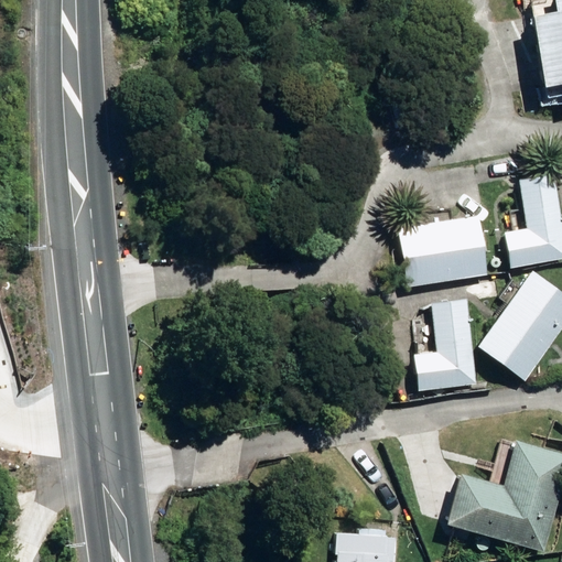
[(550,0),(551,3),(531,8),(544,77),(561,73),(561,0),(550,0)]
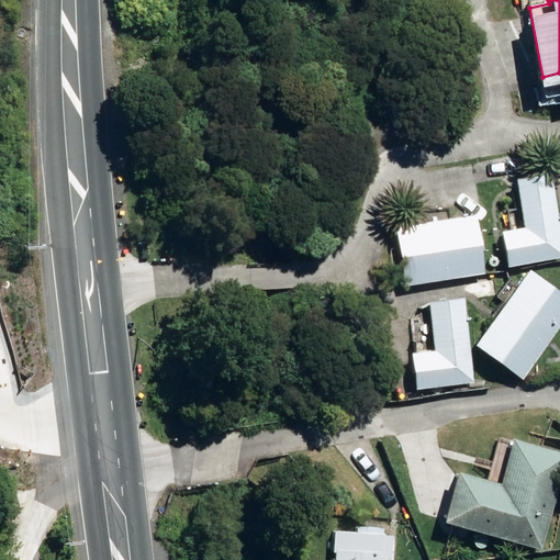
[(503,224),(510,259),(559,249),(559,202),(553,166),(518,172),(526,221),(503,224)]
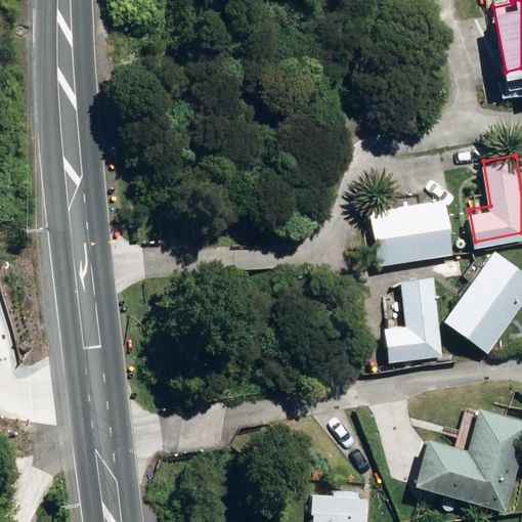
[(368,212),(377,266),(453,255),(445,201),(368,212)]
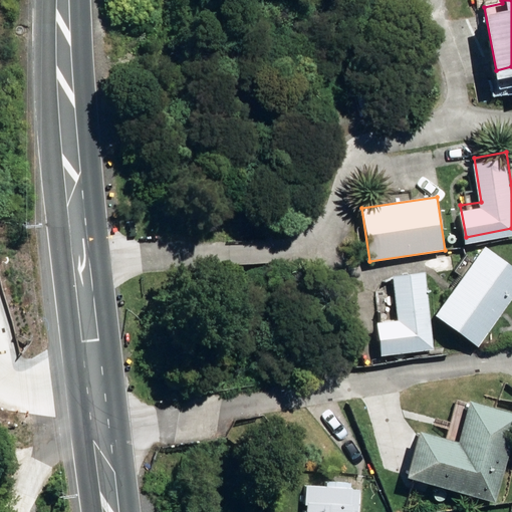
[(434,316),(478,348),(511,301),(511,267),(484,247),(434,316)]
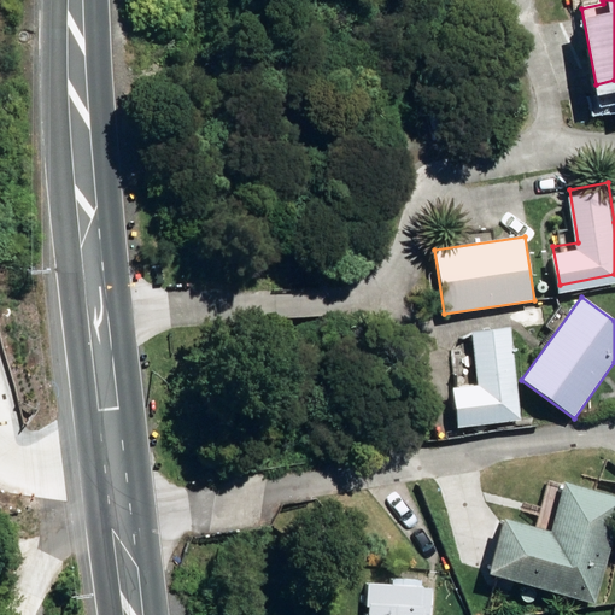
[(452,388),(457,427),(522,420),(511,327),(472,332),(478,386),(452,388)]
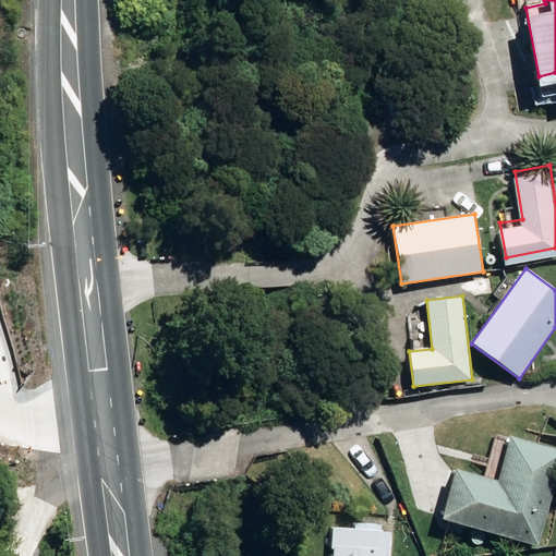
[(535,540),(555,462),(555,447),(508,435),(496,480),(451,468),(438,515),(535,540)]
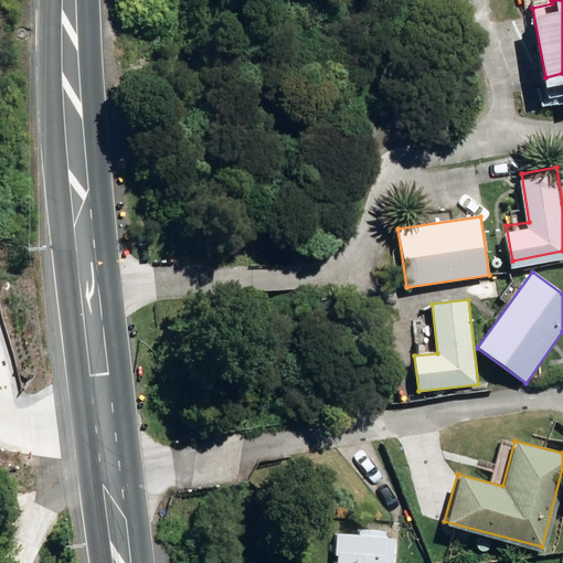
[(336,562),(395,562),(396,538),(386,538),(388,531),(337,530),(336,562)]
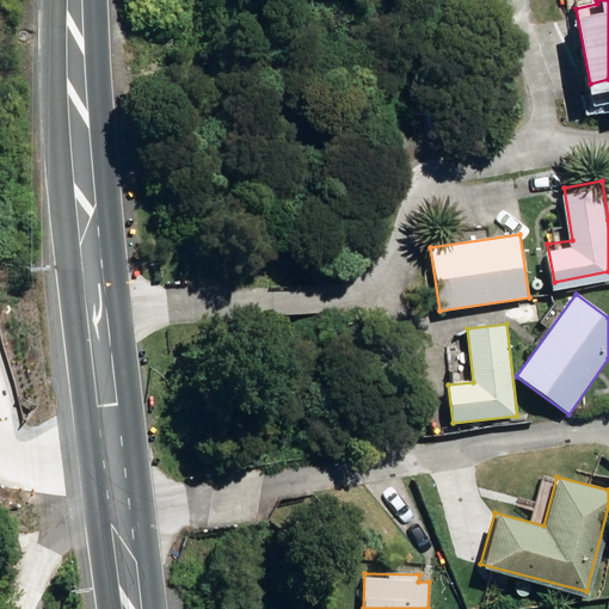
All buildings are outlined.
